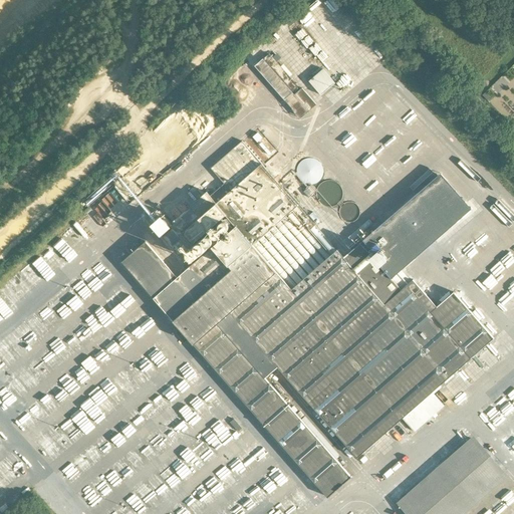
[(300,90),(269,55),(256,66),(301,118),(316,105),(302,88),(300,90)]
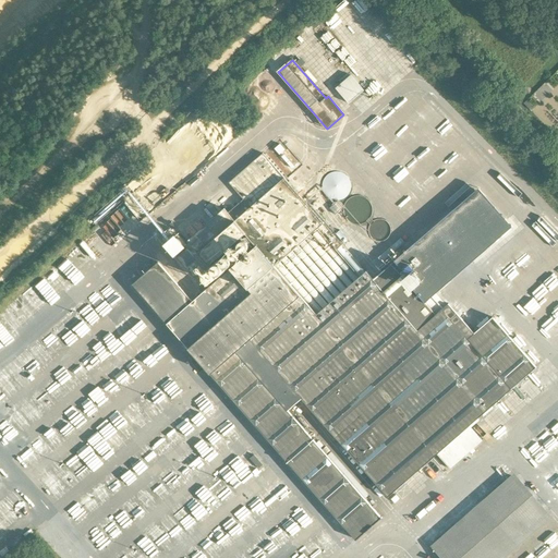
[(355,72),(338,84),(350,101),(367,88),(355,72)]
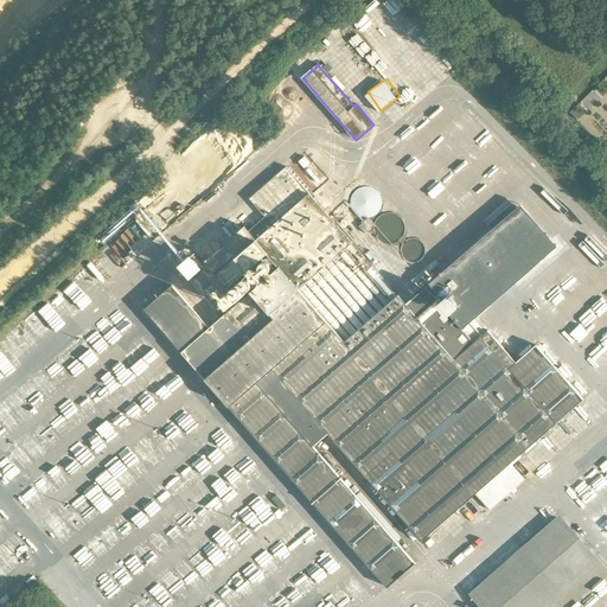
[(598,94),(585,102),(589,109),(602,101),(598,94)]
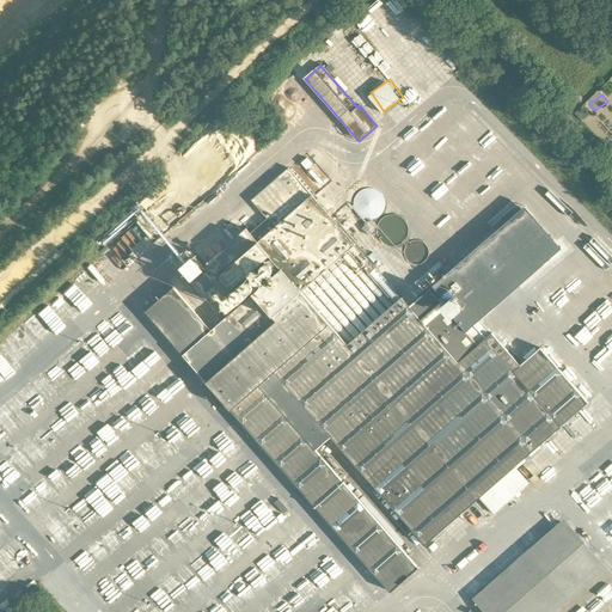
[(145,313),(391,593),(418,568),(314,451),(330,438),(426,545),(479,499),(494,514),(518,494),(515,493),(527,482),(514,467),(588,403),(540,348),(520,366),(491,334),(493,332),(482,319),(534,273),(489,220),(347,346),(300,293),(355,245),(288,169),(251,201),(267,219),(250,234),(246,230),(206,264),(225,287),(221,289),(187,251),(176,261),(214,305),(269,256),(281,270),(210,331),(173,288),(145,313)]
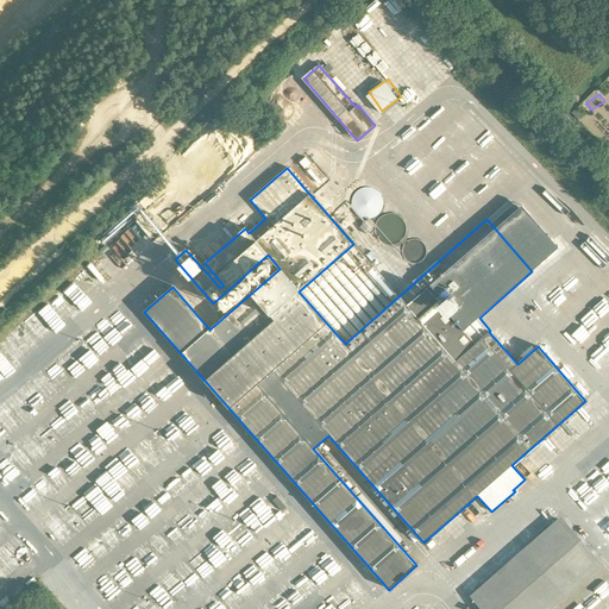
[(374,218),(388,212),(376,186),(353,196),(362,215),(370,212),(374,218)]
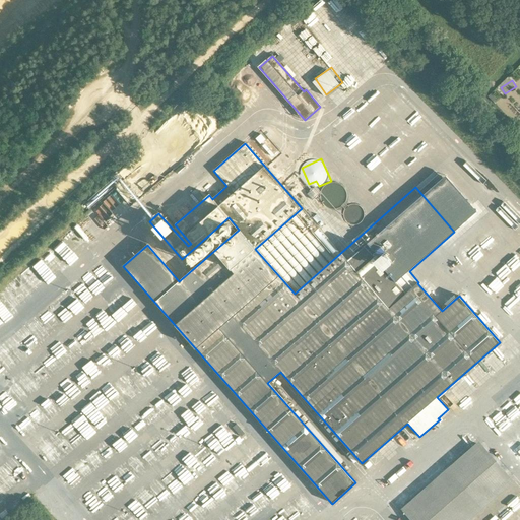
[(315,188),(307,195),(312,200),(320,194),(315,188)]
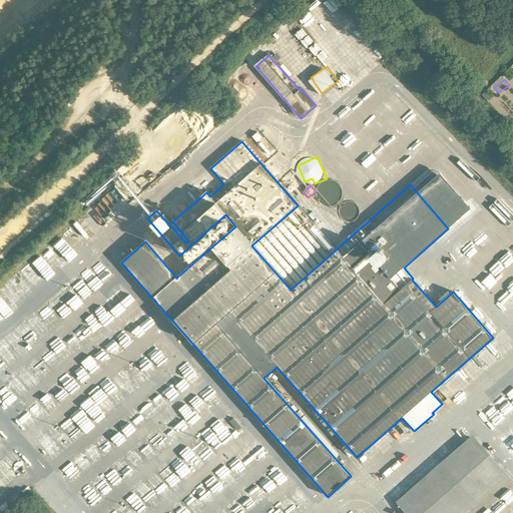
[(472,435),(442,462),(477,502),(508,475),(472,435)]
